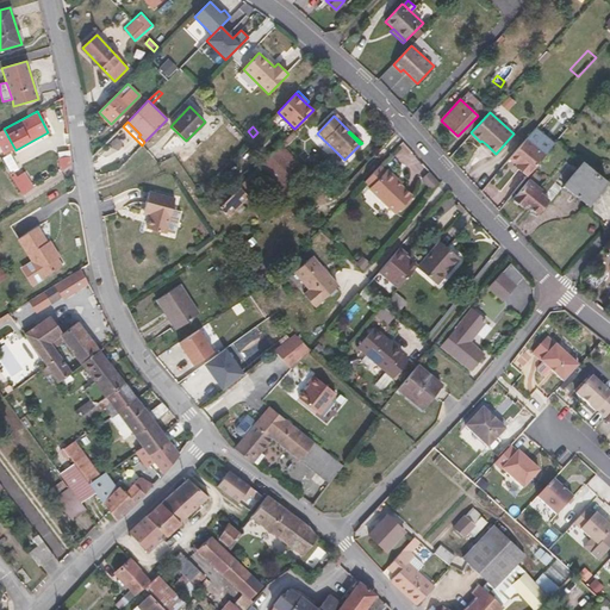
[(535,143),(528,137),(510,157),(517,163),(521,167),(518,169),(528,176),(547,153),(535,143)]
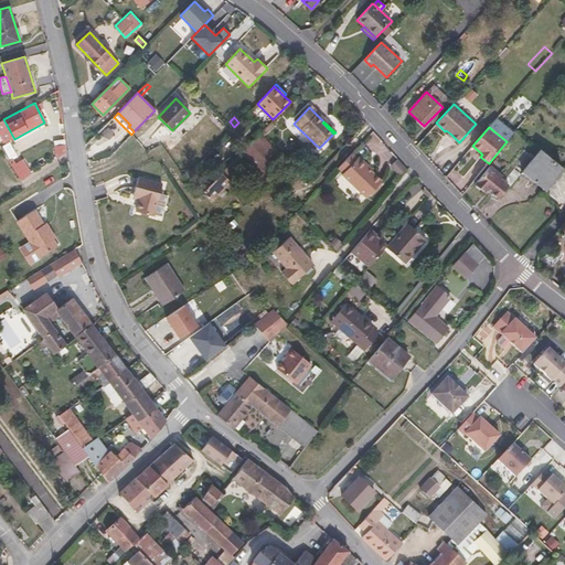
[(252,145),(251,144),(242,152),(260,172),(279,153),(263,135),(252,145)]
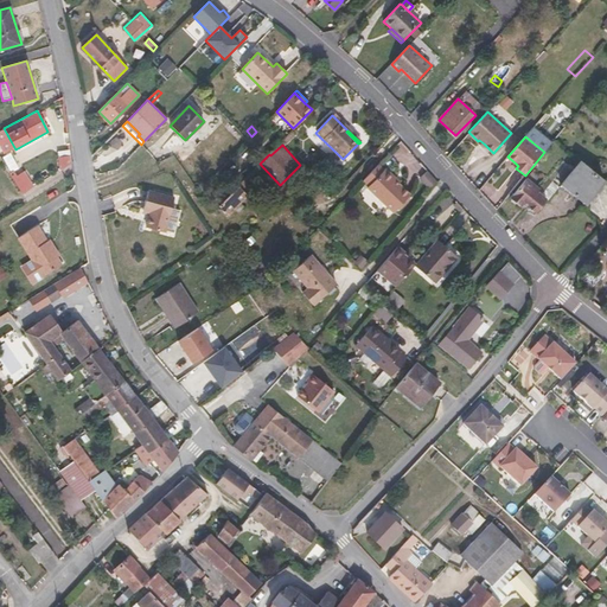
[(58,152),(61,170),(71,163),(71,155),(70,149),(58,152)]
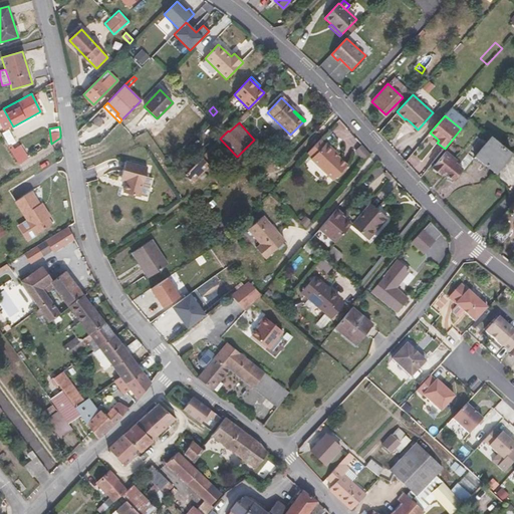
[(475,156),(485,144),(476,137),(455,163),(463,169),(464,170),(475,156)]
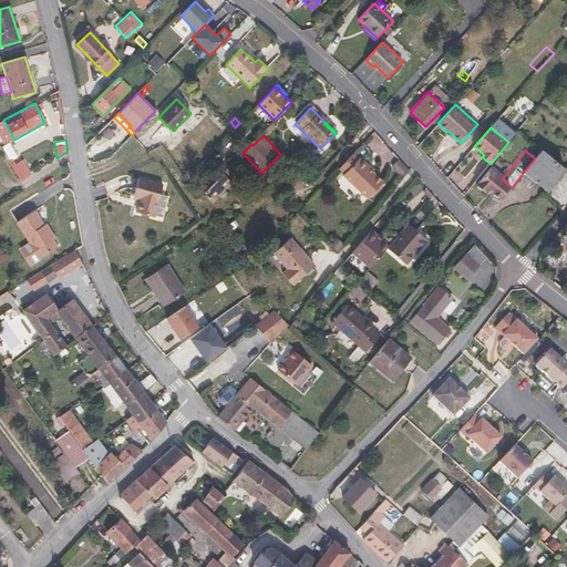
[(564,169),(542,151),(535,158),(524,172),(546,189),(564,169)]
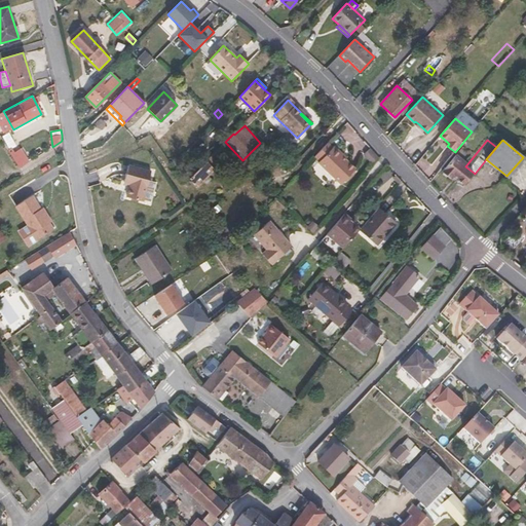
[(318,160),(317,161),(340,183),(354,168),(340,155),(342,153),(333,145),(332,146),(328,142),(314,156),(318,160)]
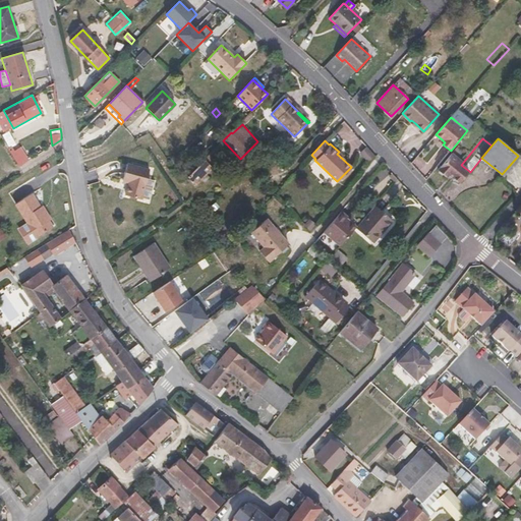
[(368,162),(375,155),(367,147),(360,153),(368,162)]
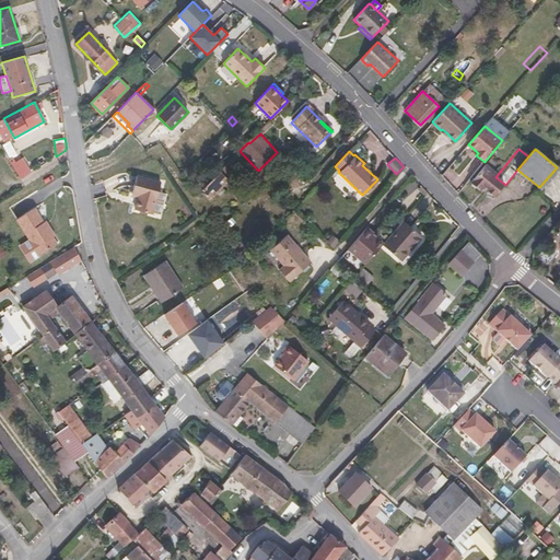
[(21,160),(30,174),(32,173),(23,159),(21,160)]
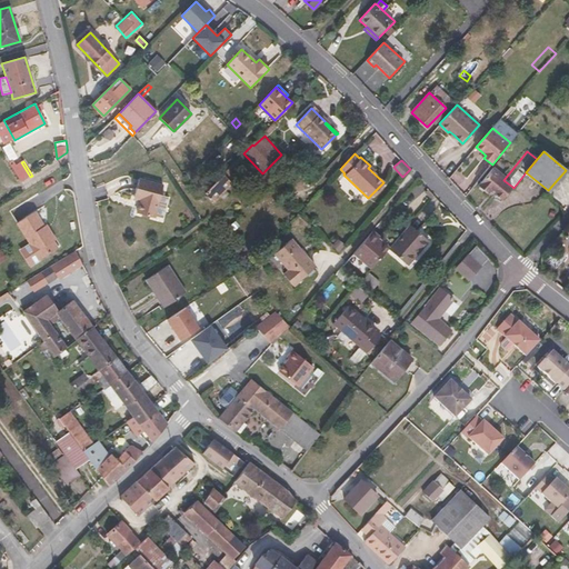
[(21,162),(12,168),(21,182),(30,177),(21,162)]
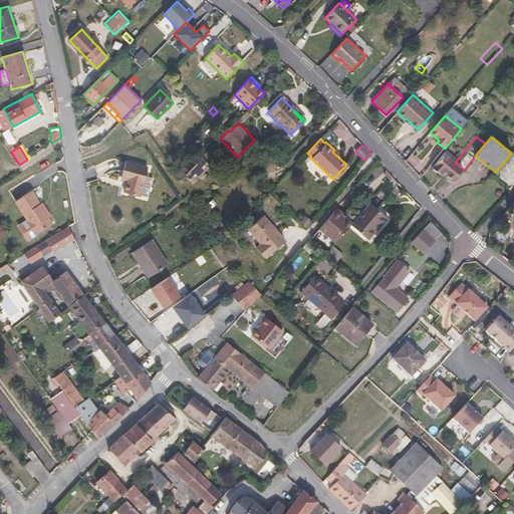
[(206,153),(212,159),(218,152),(212,147),(206,153)]
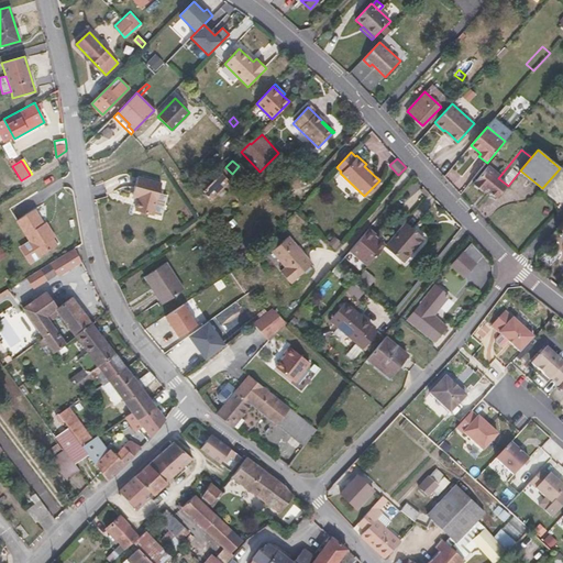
[(507,185),(498,178),(495,176),(497,174),(487,165),(472,184),(482,191),(485,188),(496,198),(507,185)]
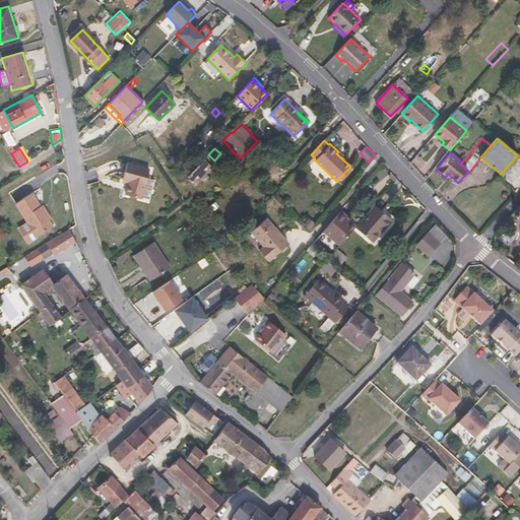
[(208,154),(187,176),(195,184),(215,161),(214,160),(208,154)]
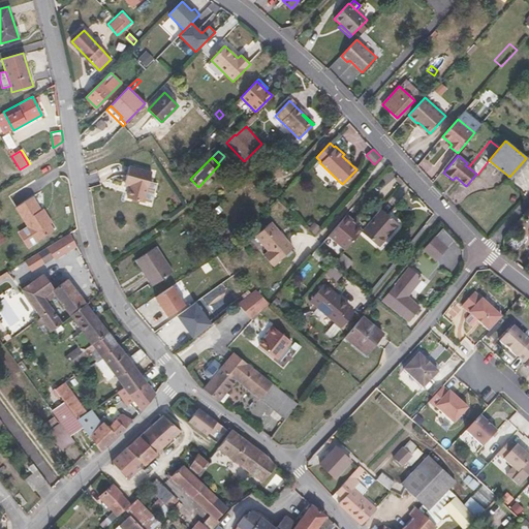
[(129,166),(124,183),(131,184),(130,187),(127,197),(143,203),(152,173),(129,166)]
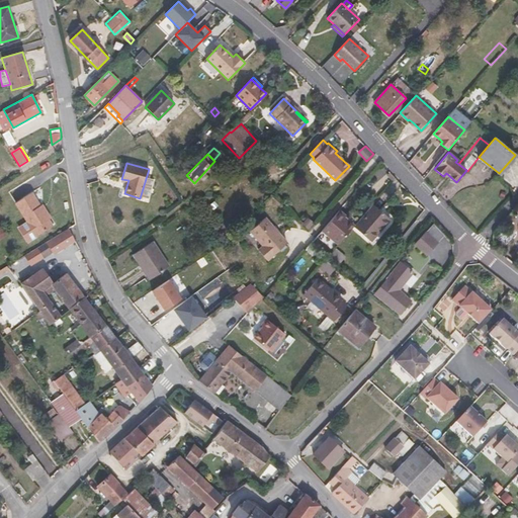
[(42,209),(40,205),(39,205),(31,192),(15,203),(36,237),(53,226),(49,220),(51,219),(45,208),(42,209)]
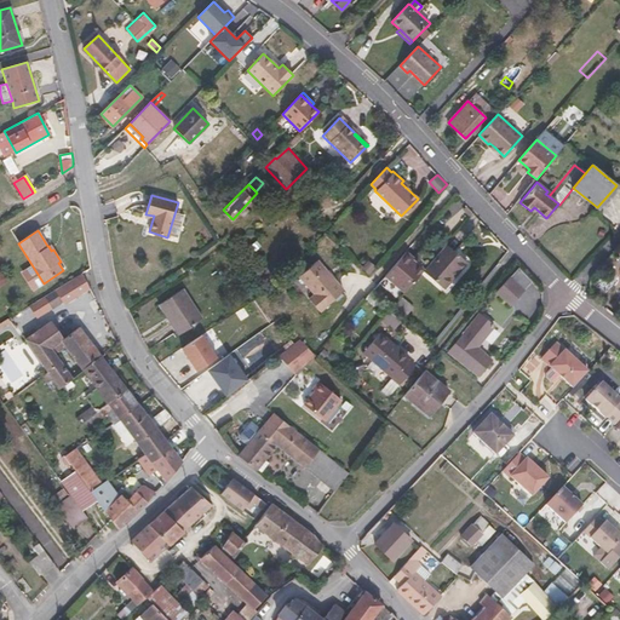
[(465,263),(445,245),(424,270),(445,287),(465,263)]
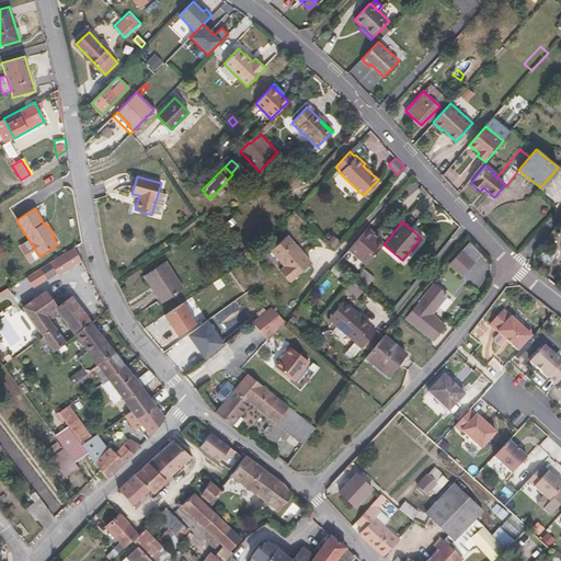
[(347,248),(366,264),(382,244),(373,235),(365,229),(347,248)]
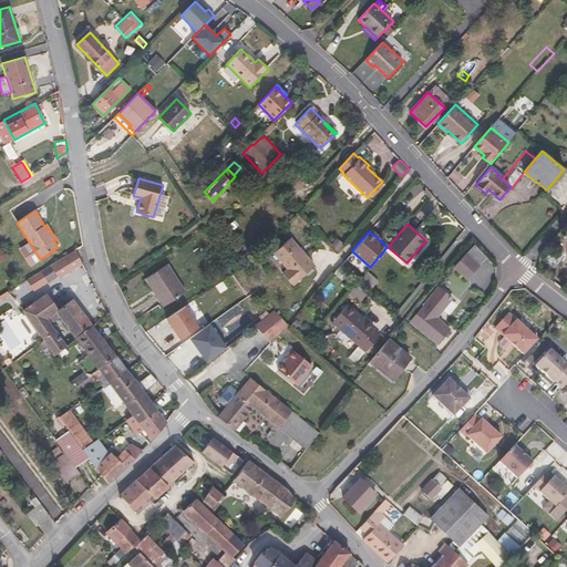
[(565,239),(559,234),(553,240),(559,246),(565,239)]
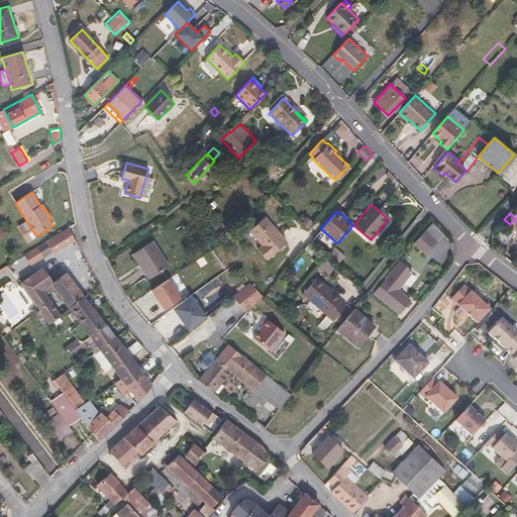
[(286,241),(264,216),(248,230),(262,244),(257,249),(267,260),(286,241)]
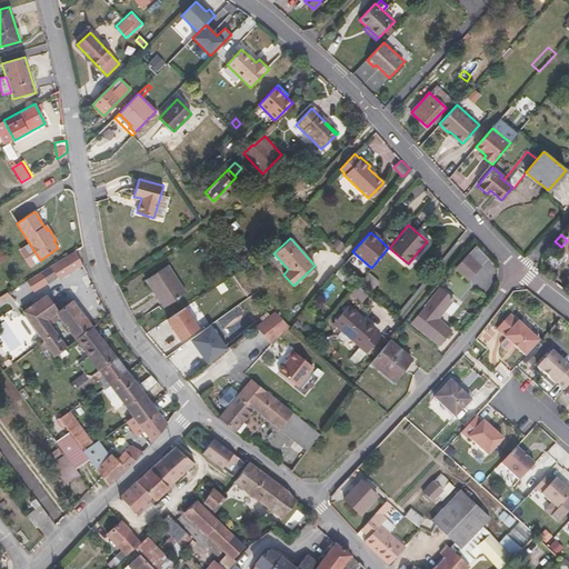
[(82,265),(76,250),(51,266),(57,276),(59,279),(82,265)]
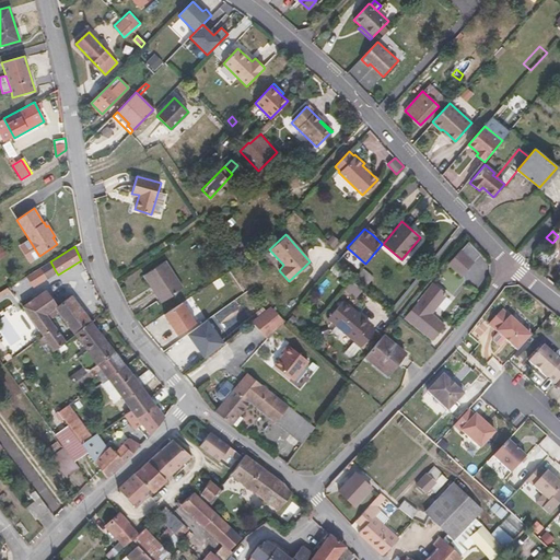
[(474,260),(461,249),(450,263),(463,275),(474,260)]
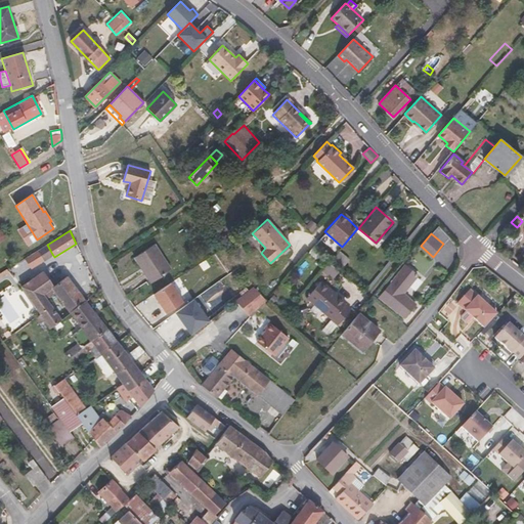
[(47,245),(38,250),(44,259),(52,254),(47,245)]
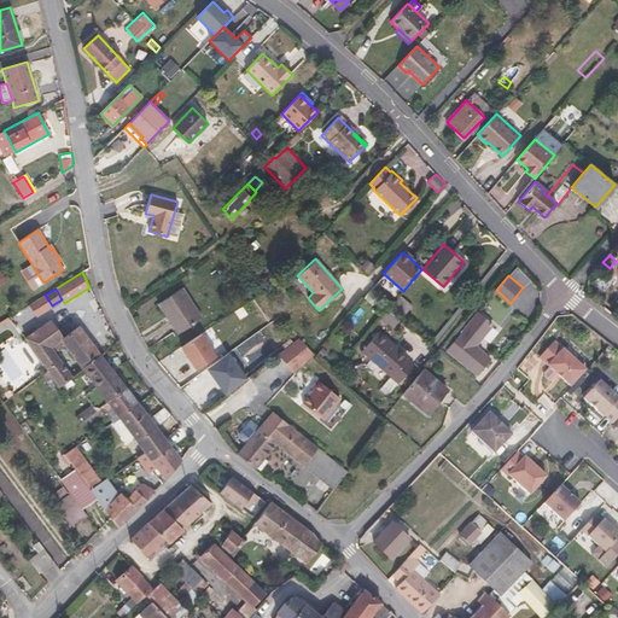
[(169,315),(180,332),(202,319),(182,289),(158,303),(167,316),(169,315)]
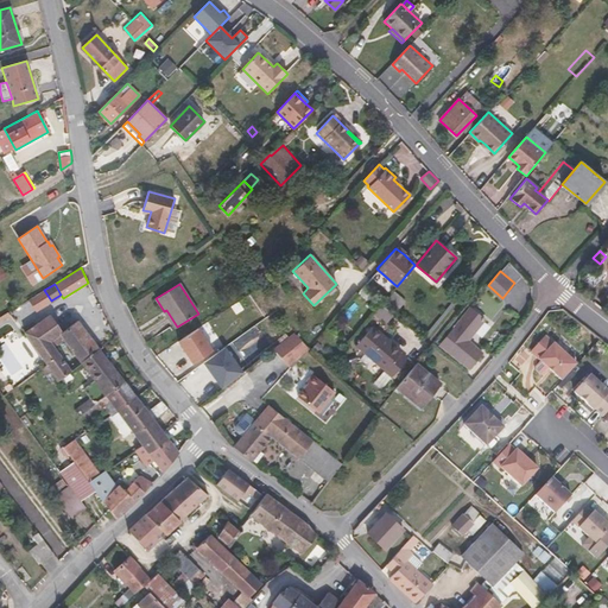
[(384,304),(390,310),(400,297),(394,292),(384,304)]
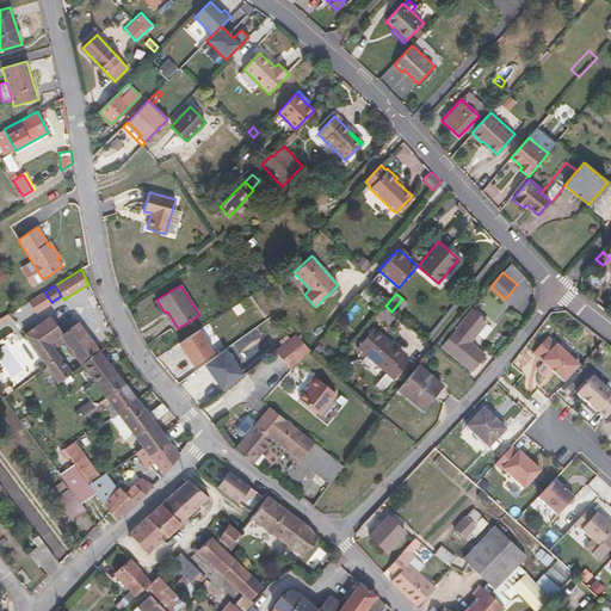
[(402,298),(392,312),(396,315),(407,303),(402,298)]
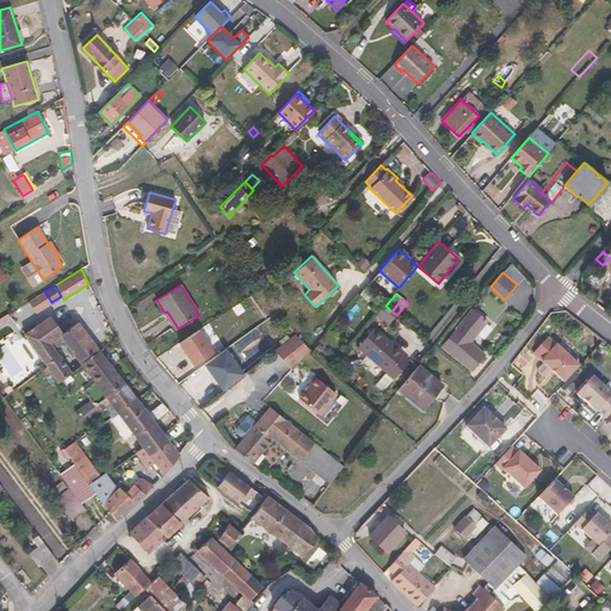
[(387,325),(394,316),(383,306),(375,314),(387,325)]
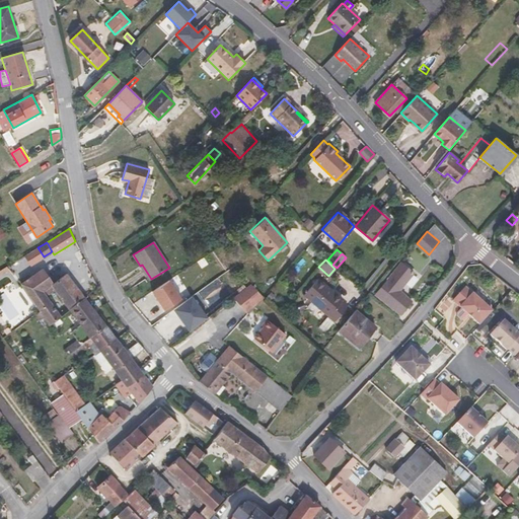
[(376,295),(394,310),(394,309),(400,315),(412,301),(405,297),(405,296),(399,291),(414,273),(401,263),(376,295)]
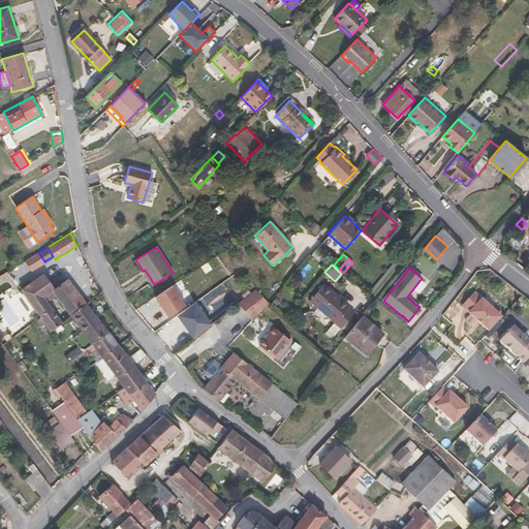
[(153,286),(154,284),(145,270),(143,271),(153,286)]
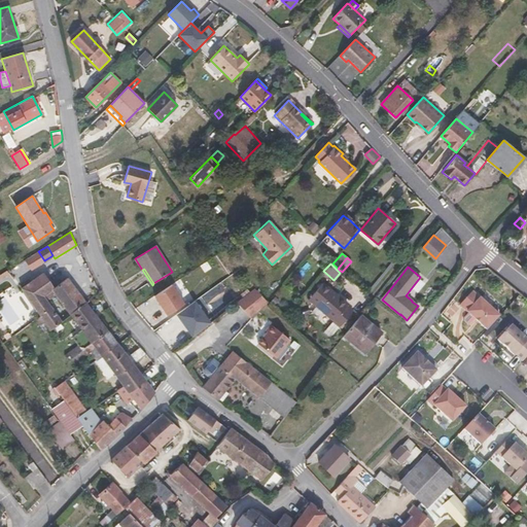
[(332,281),(334,280),(323,271),(322,272),(332,281)]
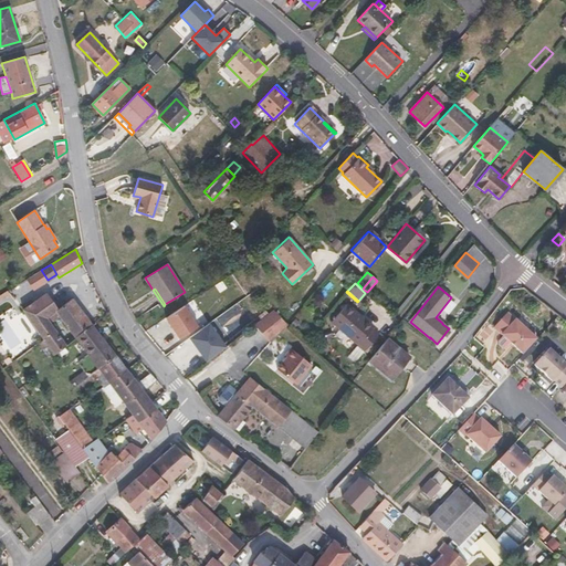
[(22,310),(43,339),(50,349),(54,355),(66,346),(50,323),(55,320),(60,316),(75,337),(92,324),(73,299),(58,310),(45,294),(22,310)]
